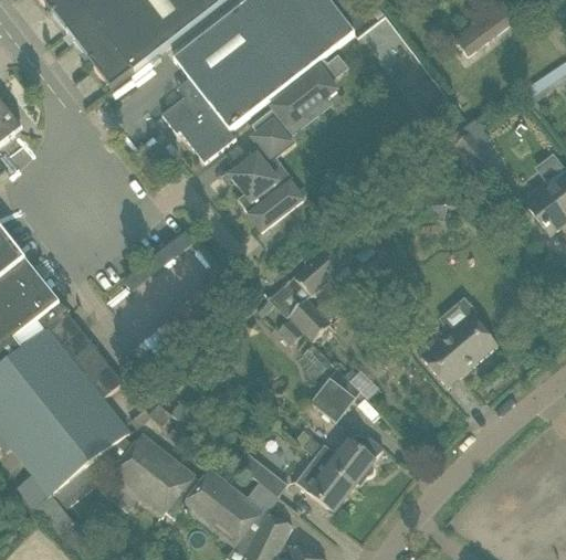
[(41,0),(111,90),(226,0),(41,0)]
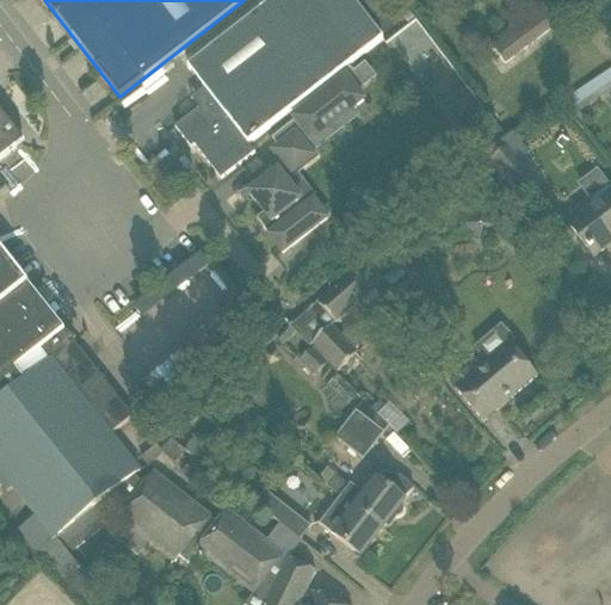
[(199,104),(174,123),(191,143),(195,140),(221,174),(240,160),(254,148),(247,141),(382,35),(355,0),(263,0),(265,2),(207,48),(187,62),(214,96),(201,106),(199,104)]
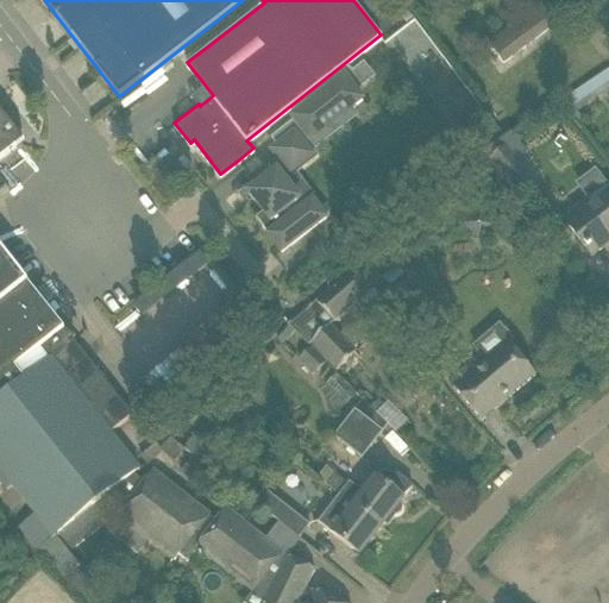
[(487,39),(502,60),(560,17),(547,0),(538,0),(487,39)]
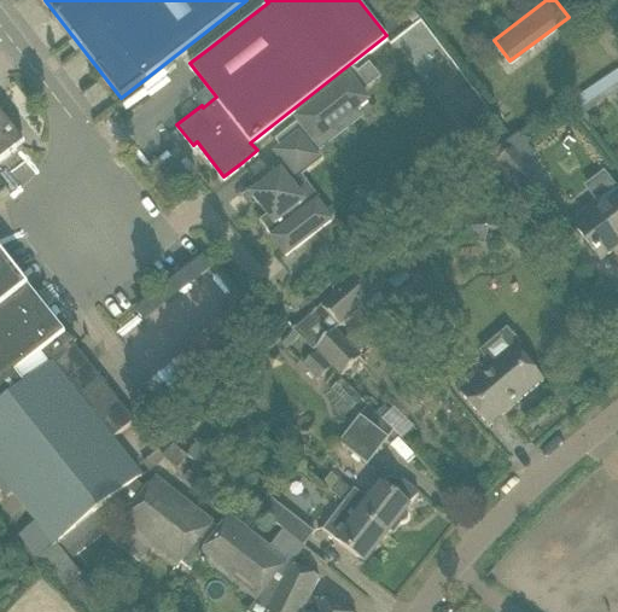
[(617,64),(575,94),(584,109),(617,86),(617,64)]
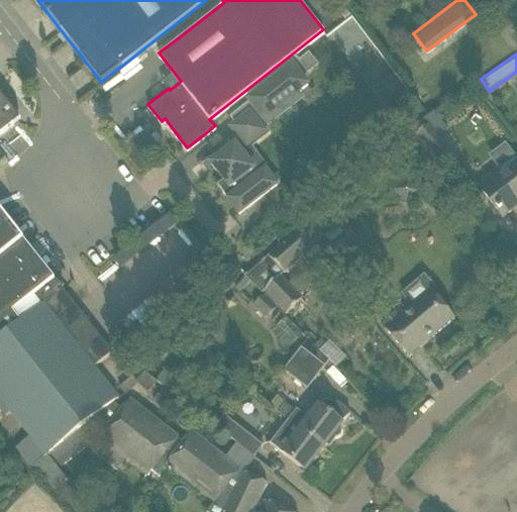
[(240,147),(265,128),(257,119),(307,81),(292,62),(247,96),(248,98),(230,113),(234,118),(227,124),(233,132),(227,137),(232,143),(211,160),(229,183),(222,189),(239,210),(277,181),(265,166),(259,172),(240,147)]
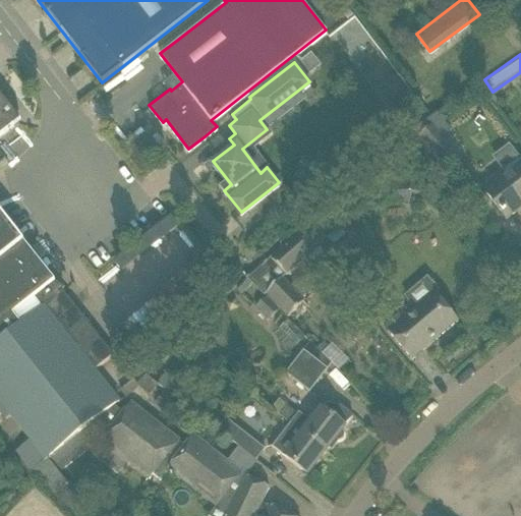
[(0,255),(22,238),(0,209),(0,132),(13,122),(8,115),(15,110),(0,90),(0,255)]
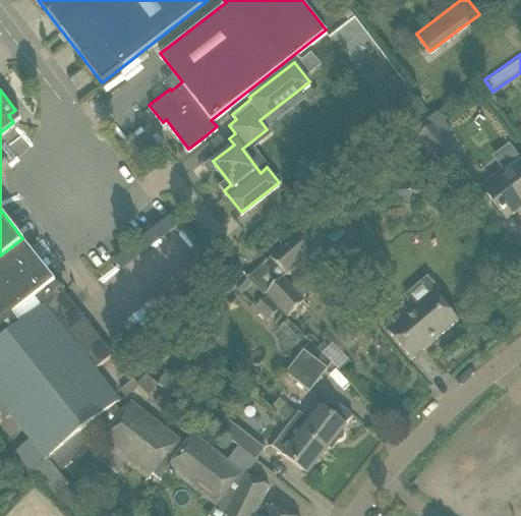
[(443,134),(451,127),(437,110),(412,126),(442,163),(456,151),(443,134)]
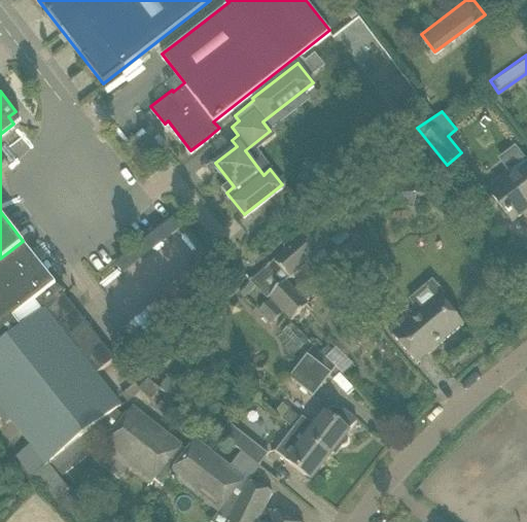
[(511,172),(490,188),(499,201),(513,217),(526,205),(526,159),(511,172)]
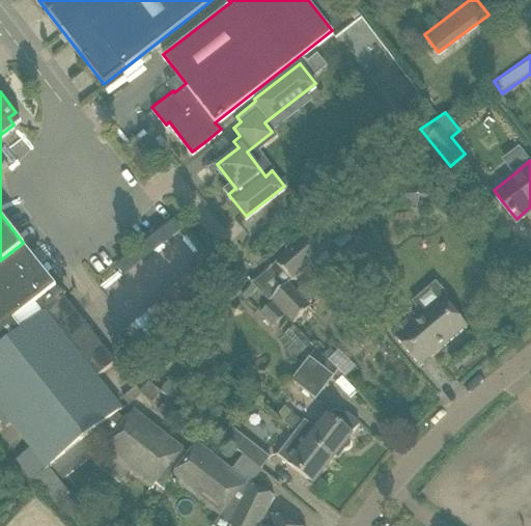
[(403,191),(416,204),(431,191),(419,176),(403,191)]
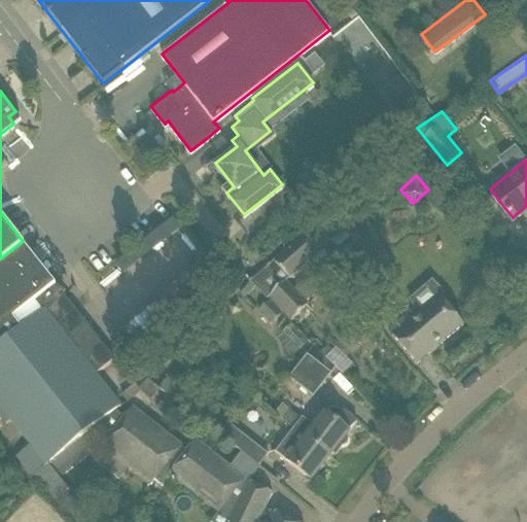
[(121,265),(103,277),(124,309),(203,256),(175,215),(115,255),(121,265)]
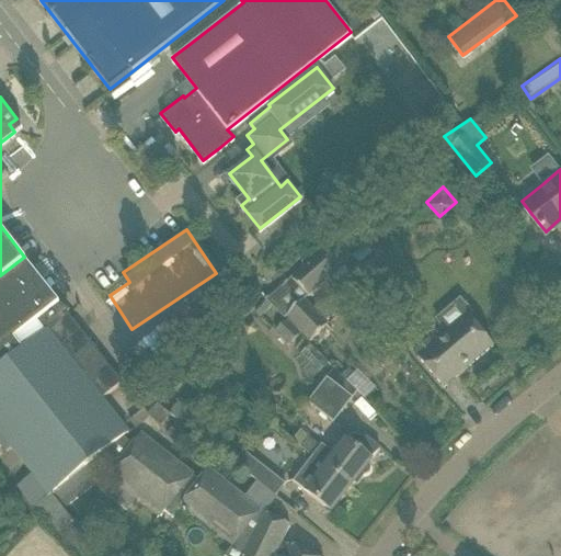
[(307,294),(352,253),(335,235),(265,297),(266,297),(270,301),(271,302),(284,315),(286,314),(309,339),(328,320),(304,295),(307,293),(307,294)]
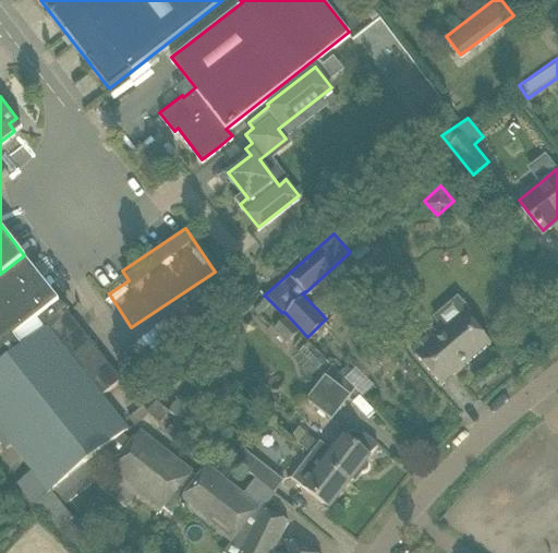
[(0,430),(47,491),(122,432),(128,427),(101,393),(121,376),(67,308),(61,312),(53,302),(59,298),(24,255),(0,274),(0,430)]
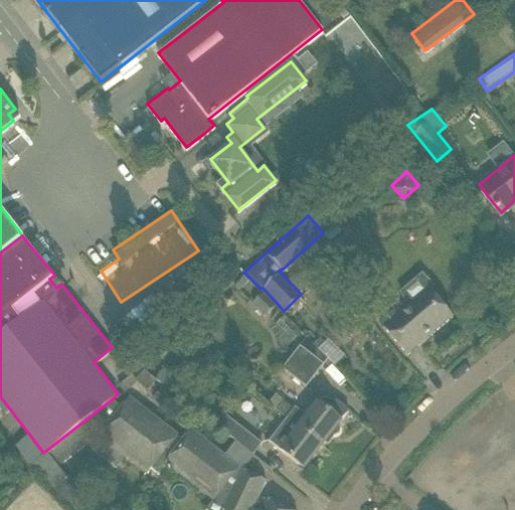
[(431,287),(435,283),(422,269),(399,289),(409,301),(400,308),(396,305),(379,319),(406,352),(453,313),(431,287)]
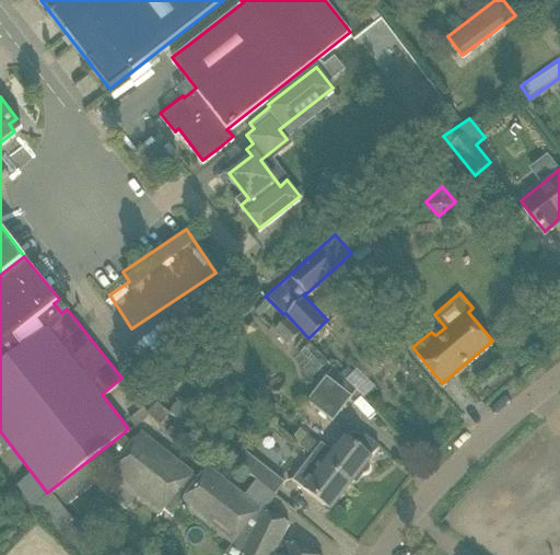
[(266,297),(255,309),(259,313),(270,301),(269,300),(266,297)]
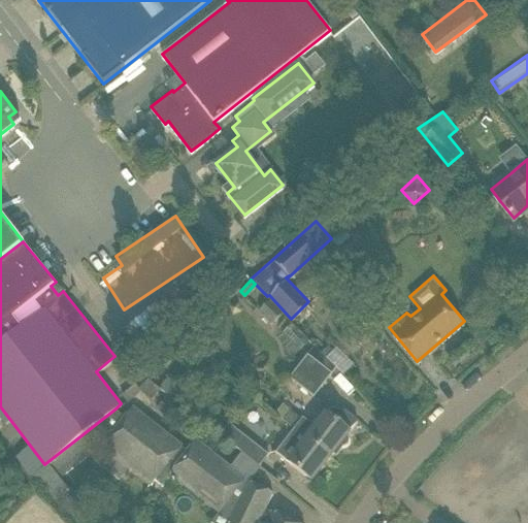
[(258,308),(270,322),(282,311),(269,297),(258,308)]
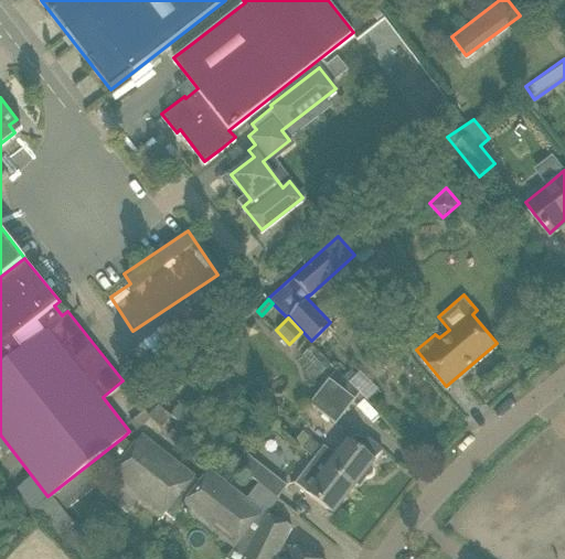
[(309,400),(334,421),(359,390),(336,367),(309,400)]
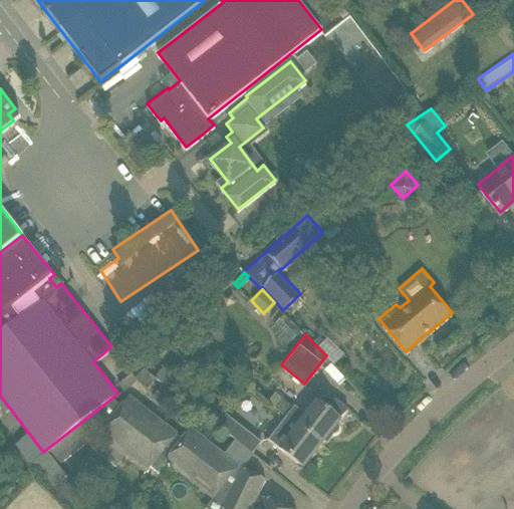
[(132,371),(118,382),(124,389),(137,378),(132,371)]
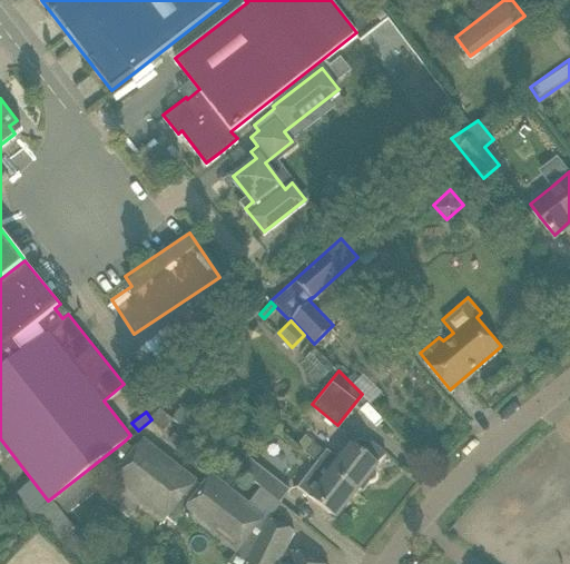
[(125,441),(48,501),(33,513),(56,541),(66,552),(77,563),(85,563),(109,544),(96,527),(85,536),(76,525),(74,526),(64,513),(106,480),(107,480),(98,492),(127,514),(137,503),(161,522),(168,515),(175,521),(183,511),(233,548),(226,561),(234,563),(326,563),(286,544),(294,528),(268,516),(248,501),(212,472),(202,484),(196,480),(197,478),(143,436),(134,447),(125,441)]
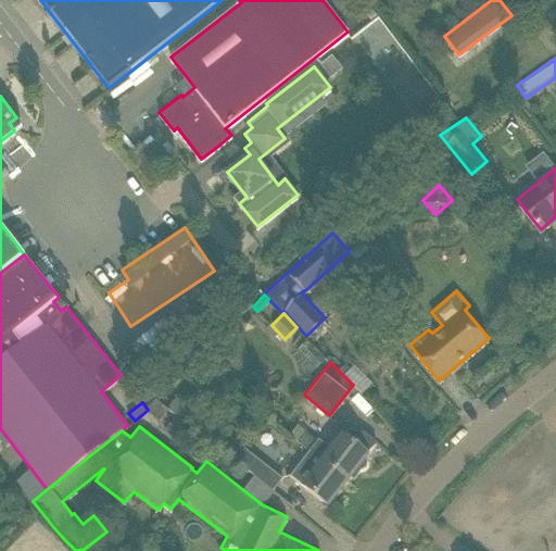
[(304,428),(298,437),(311,448),(315,451),(338,470),(349,477),(357,466),(361,467),(365,466),(367,463),(367,459),(366,455),(368,452),(377,440),(362,430),(349,426),(343,433),(342,431),(330,446),(318,437),(317,438),(304,428)]
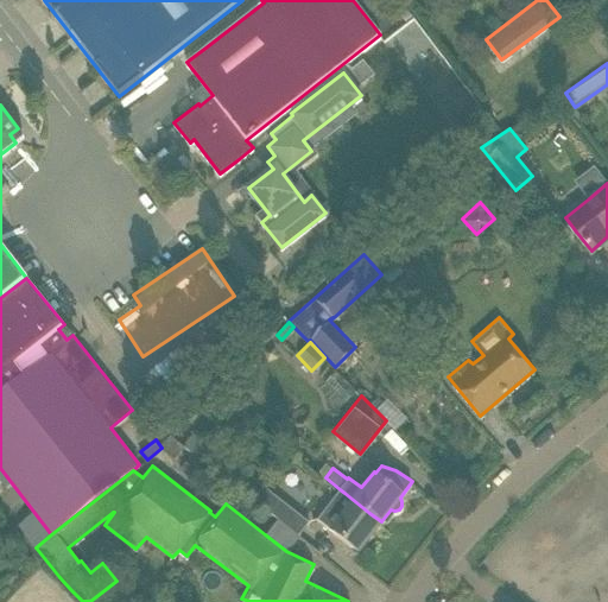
[(278,518),(279,517),(299,533),(309,520),(257,479),(252,483),(245,479),(239,486),(278,518)]
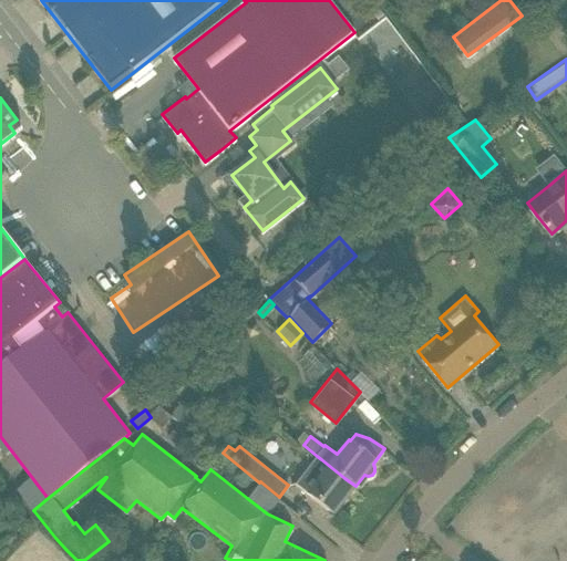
[(321,459),(317,456),(296,481),(334,512),(356,486),(344,478),(321,459)]
